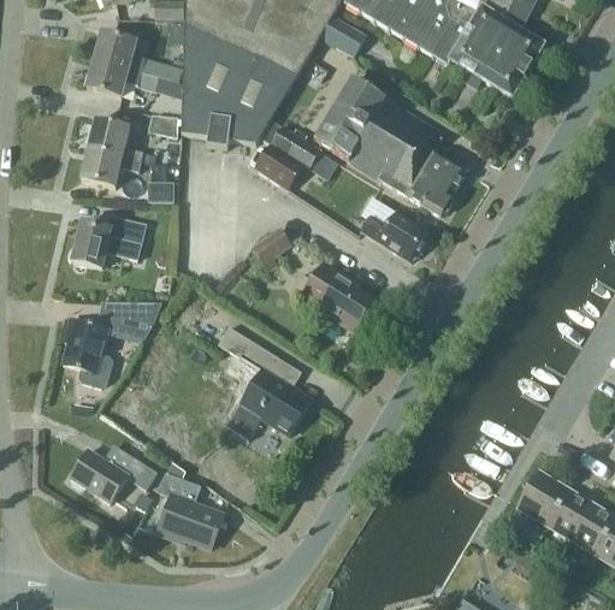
[(183,19),(183,0),(153,0),(153,18),(183,19)]
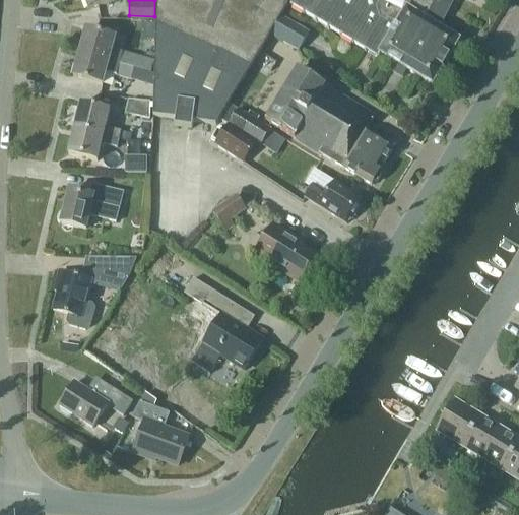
[(159,0),(153,113),(216,122),(228,101),(268,33),(279,14),(286,2),(287,3),(289,0),(159,0)]
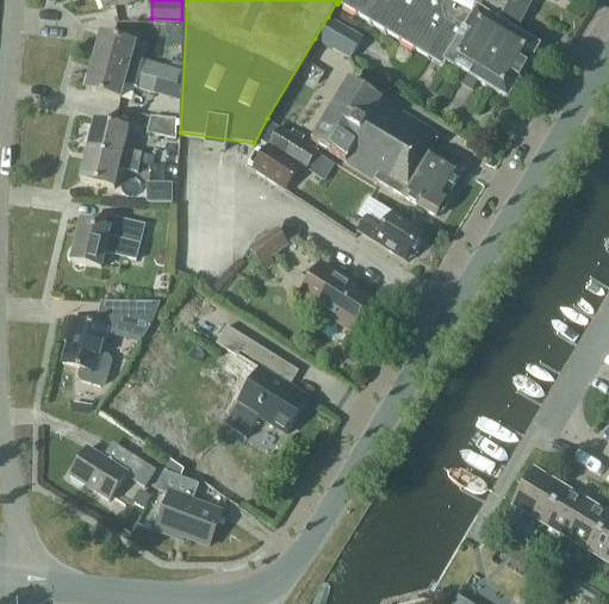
[(520,1),(517,0),(340,0),(337,4),(443,66),(447,60),(508,97),(539,44),(499,19),(510,0),(517,5),(520,1)]
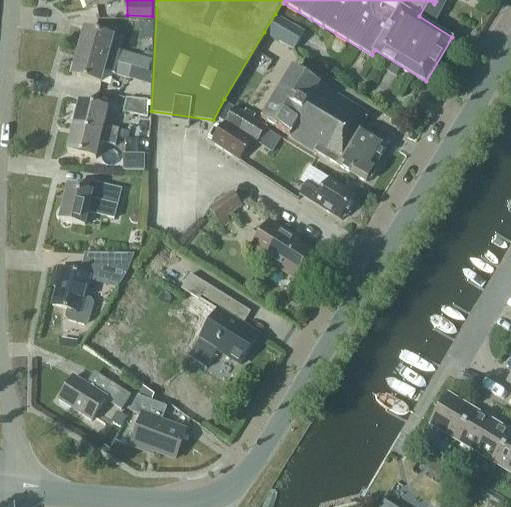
[(275,14),(264,32),(292,47),(303,29),(275,14)]
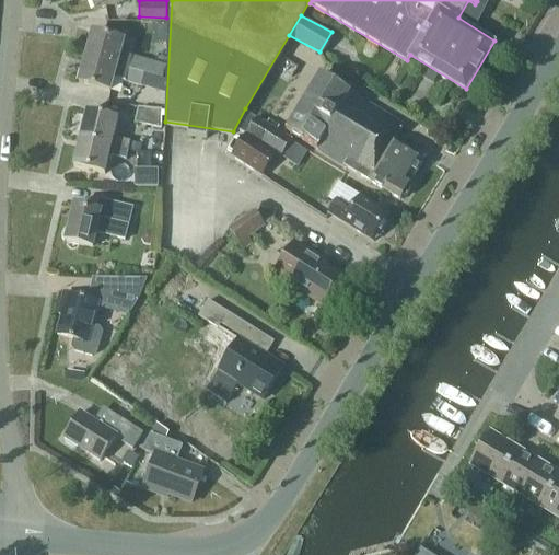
[(117,62),(144,71),(161,76),(164,61),(121,49),(125,37),(93,29),(86,54),(117,62)]
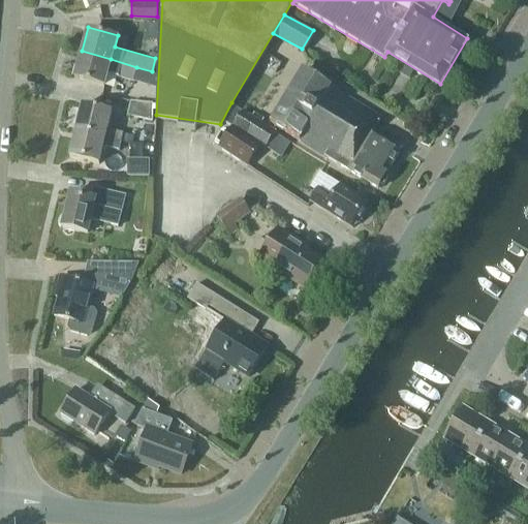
[(133,80),(136,67),(111,59),(82,51),(74,75),(104,84),(107,71),(133,80)]
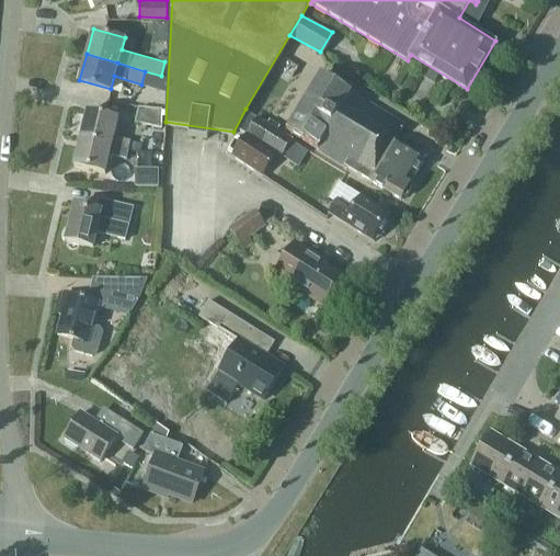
[(401,196),(402,194),(407,192),(411,185),(410,181),(412,178),(411,178),(425,155),(396,137),(404,122),(320,71),(286,127),(401,196)]
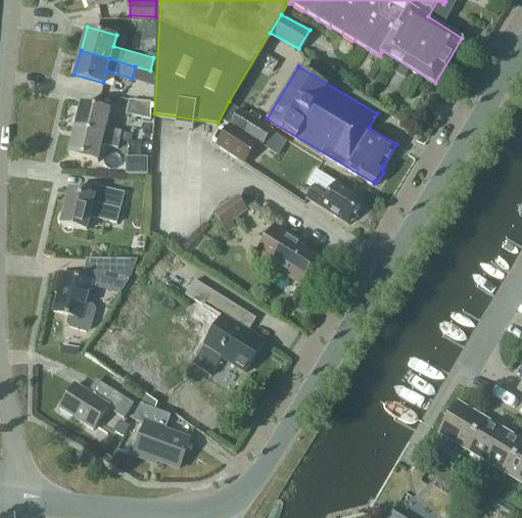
[(150,118),(150,99),(129,97),(125,111),(150,118)]
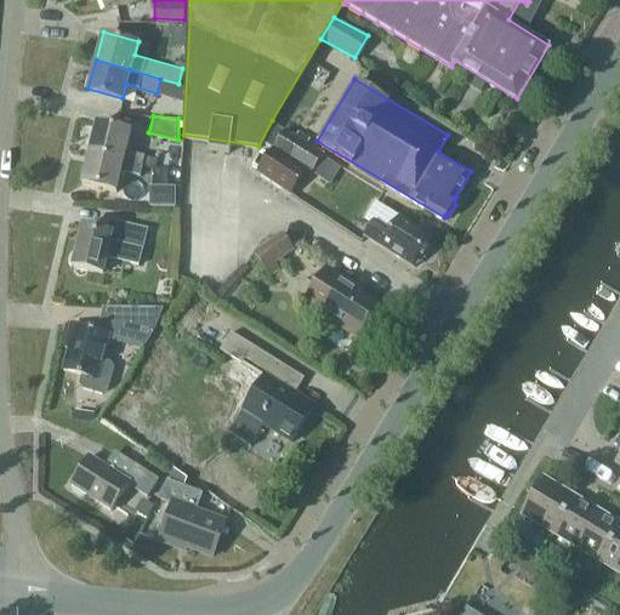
[(89,152),(142,163),(144,153),(126,149),(131,129),(96,120),(89,152)]
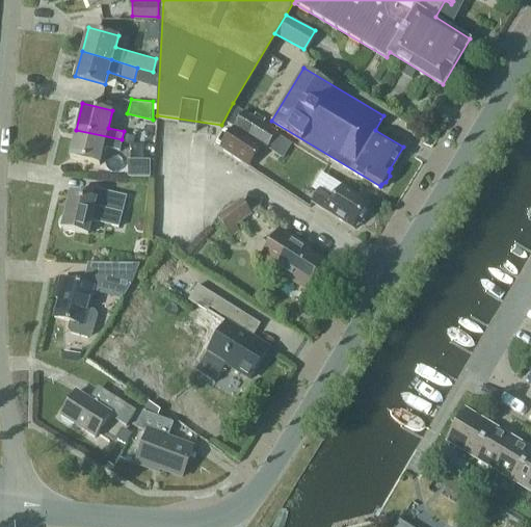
[(268,147),(279,130),(233,103),(221,125),(220,125),(230,130),(233,125),(268,147)]
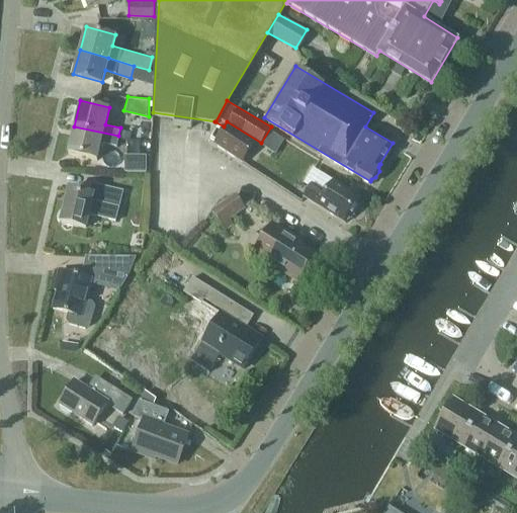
[(153,142),(153,119),(140,119),(140,142),(153,142)]
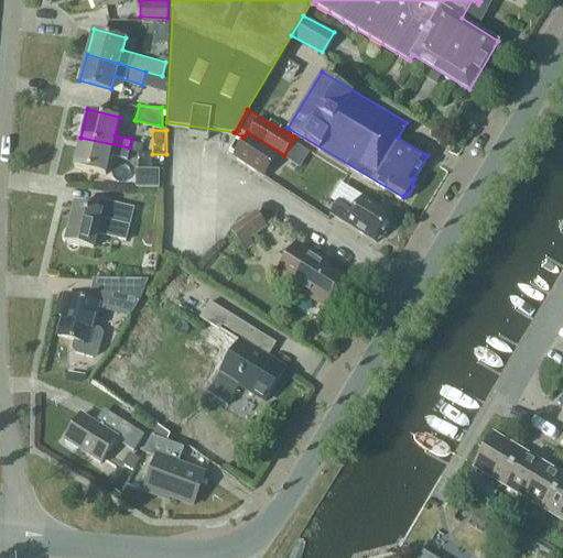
[(264,174),(278,152),(247,132),(244,138),(233,154),(264,174)]
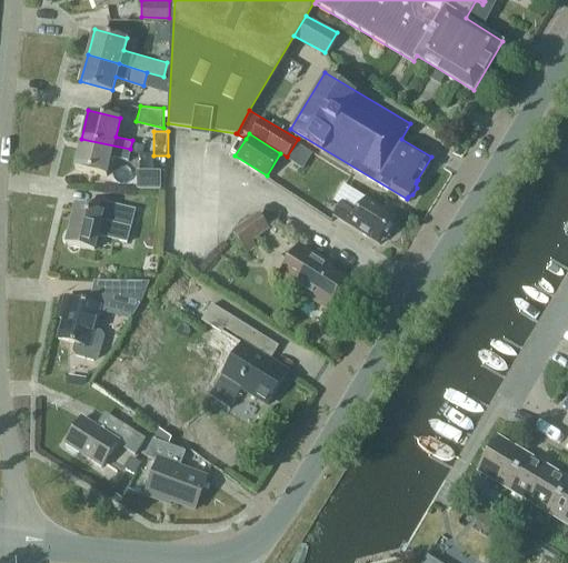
[(128,159),(130,149),(81,139),(75,166),(106,172),(110,154),(128,159)]
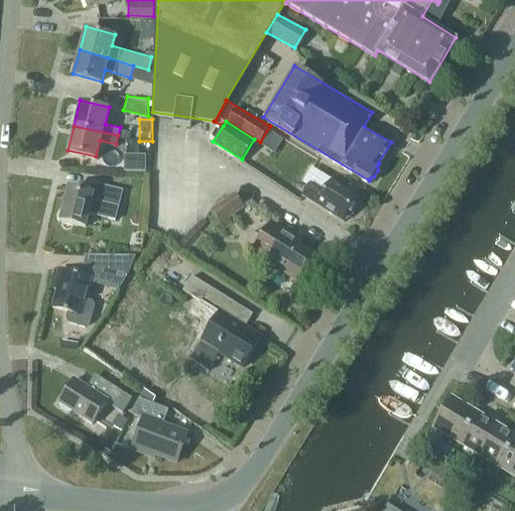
[(145,169),(145,152),(123,151),(123,168),(145,169)]
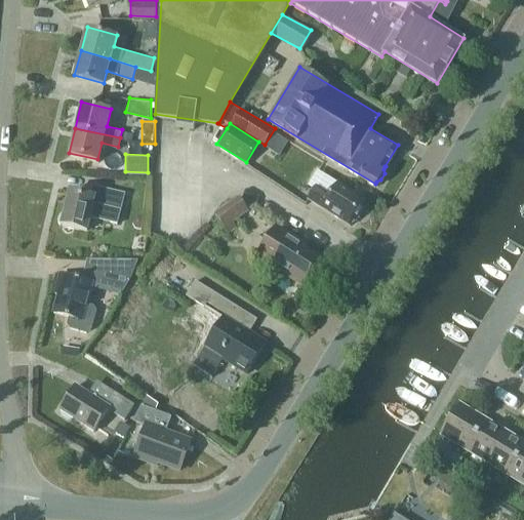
[(365,199),(337,182),(330,193),(316,185),(309,197),(350,223),(356,213),(358,215),(364,205),(362,204),(365,199)]
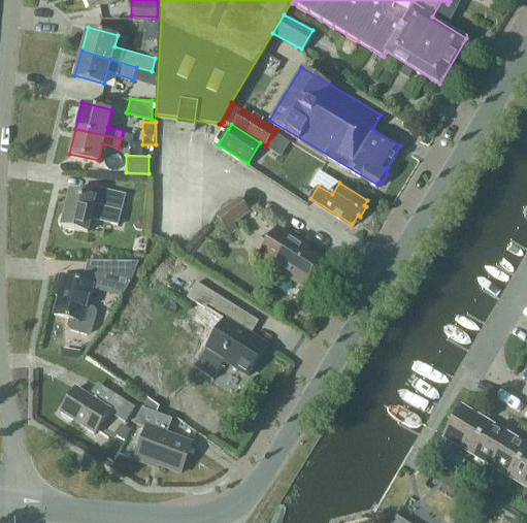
[(118,223),(126,192),(93,185),(90,195),(70,190),(62,224),(88,230),(91,216),(118,223)]
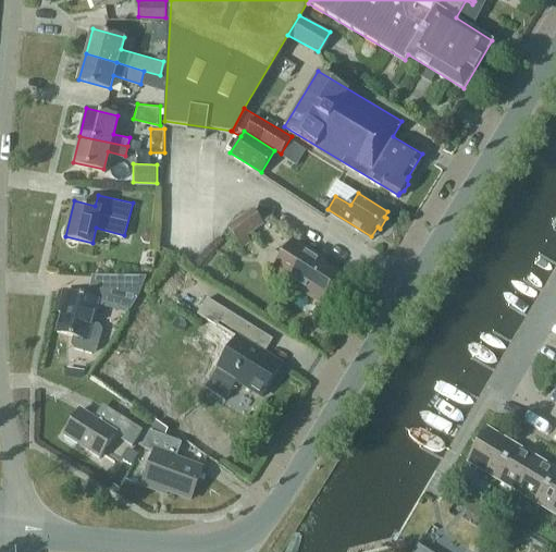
[(238,238),(263,221),(254,207),(229,224),(238,238)]
